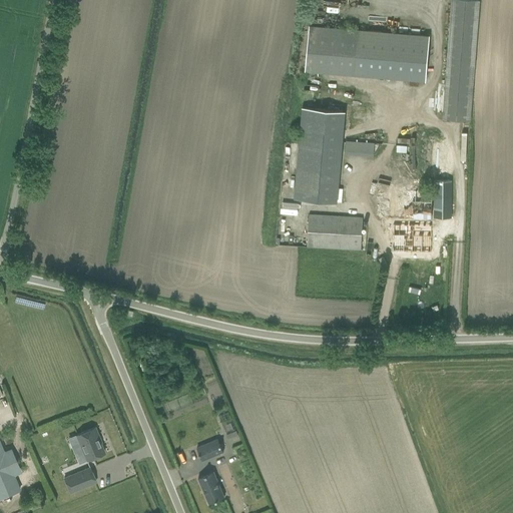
[(430,36),(309,25),(305,69),(426,79),(430,36)]
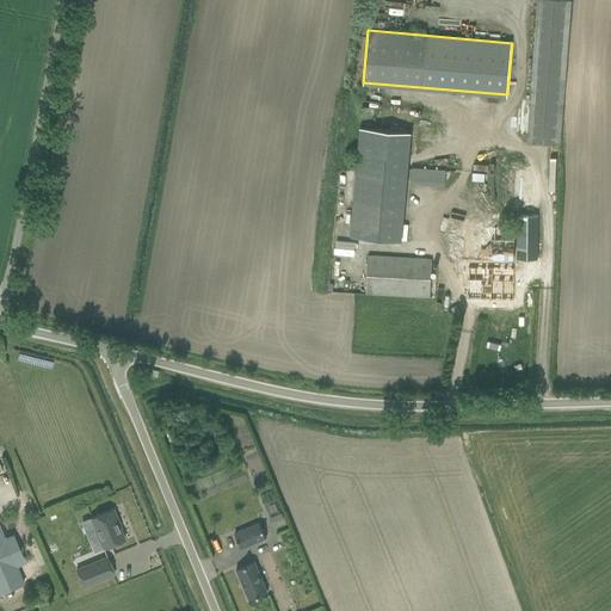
[(411,133),(359,129),(350,236),(401,241),(411,133)]
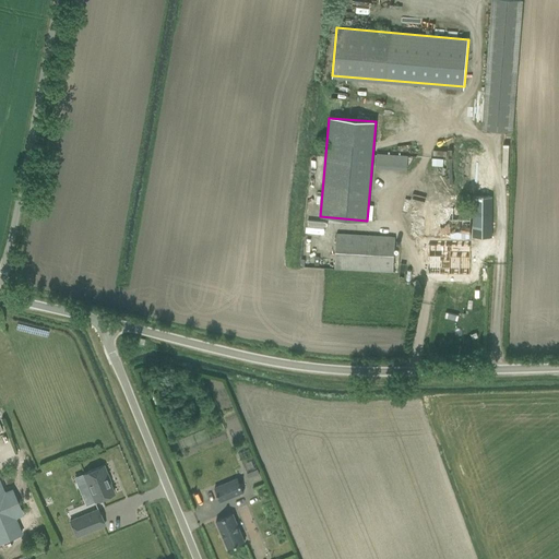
[(376,168),(408,169),(408,154),(377,153),(376,168)]
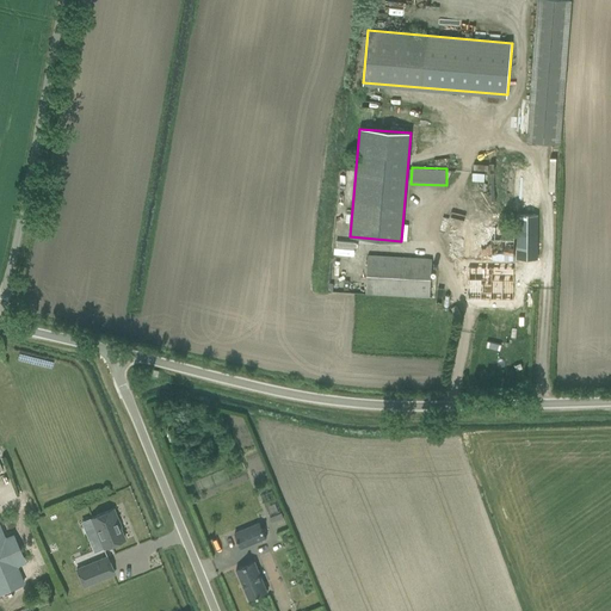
[(518,215),(518,258),(536,258),(537,215),(518,215)]
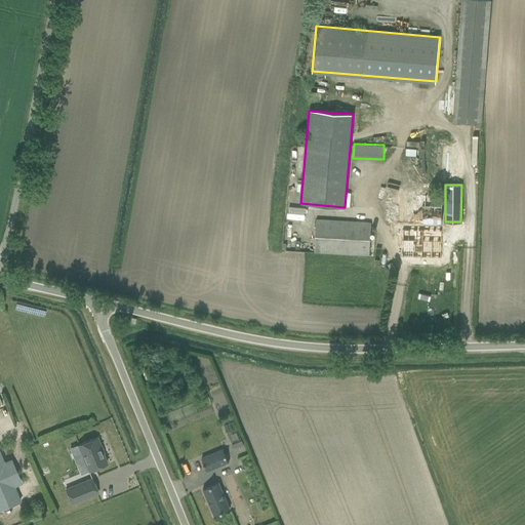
[(398,195),(397,223),(442,224),(442,213),(442,196),(398,195)]
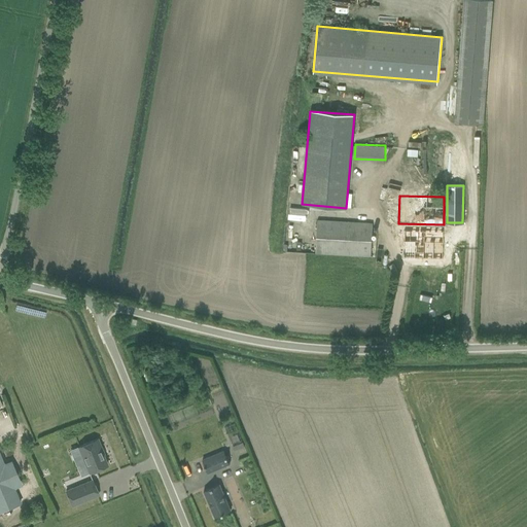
[(315,252),(371,255),(373,225),(317,222),(315,252)]
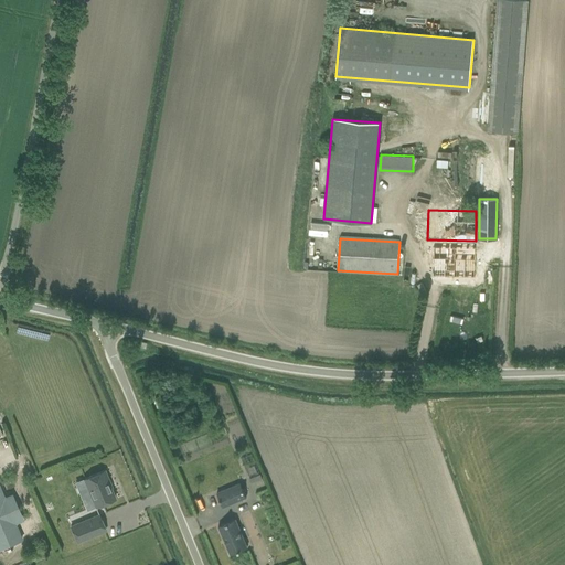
[(433,244),(433,274),(475,275),(476,245),(433,244)]
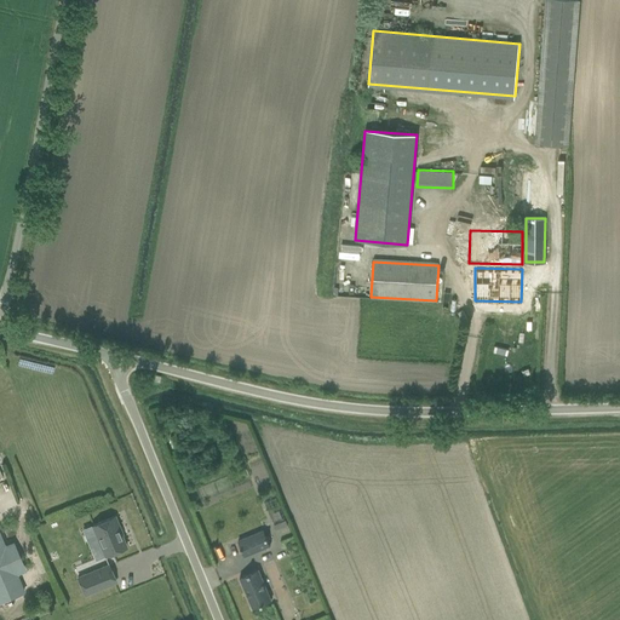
[(114,516),(92,524),(104,556),(126,547),(121,535),(122,535),(114,516)]
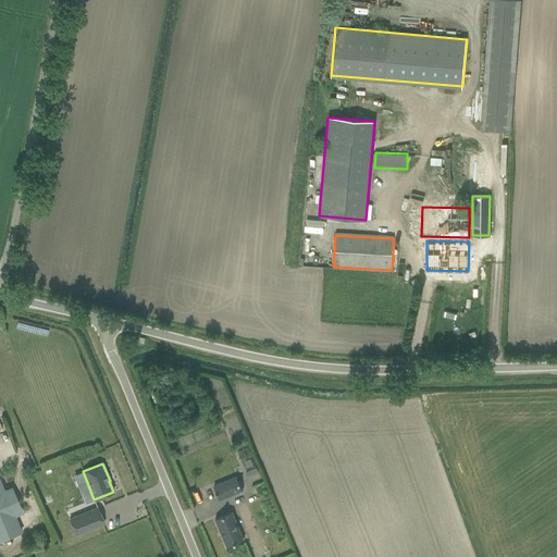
[(257,467),(245,472),(247,477),(259,472),(257,467)]
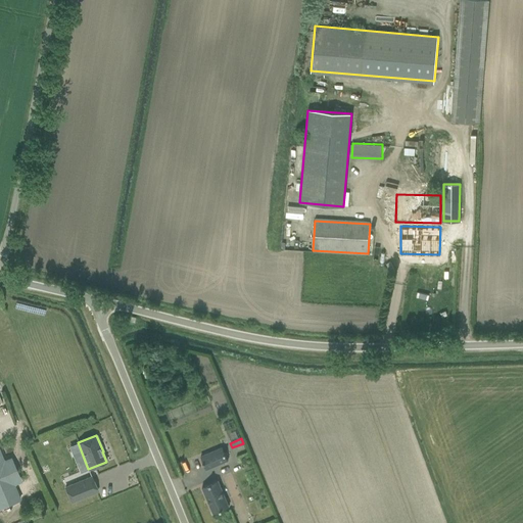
[(200,456),(206,469),(228,461),(223,447),(200,456)]
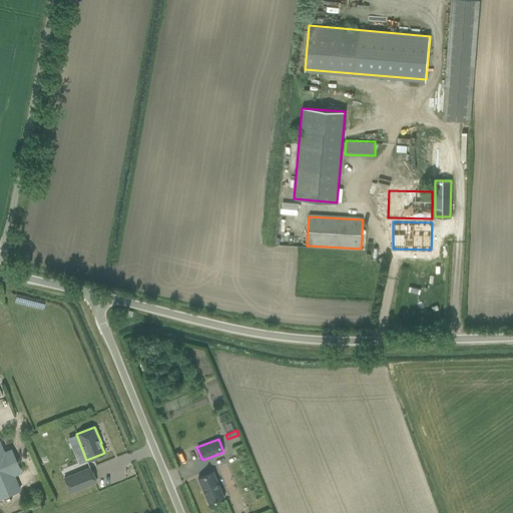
[(0,498),(20,490),(14,476),(11,469),(3,450),(0,442),(0,498)]
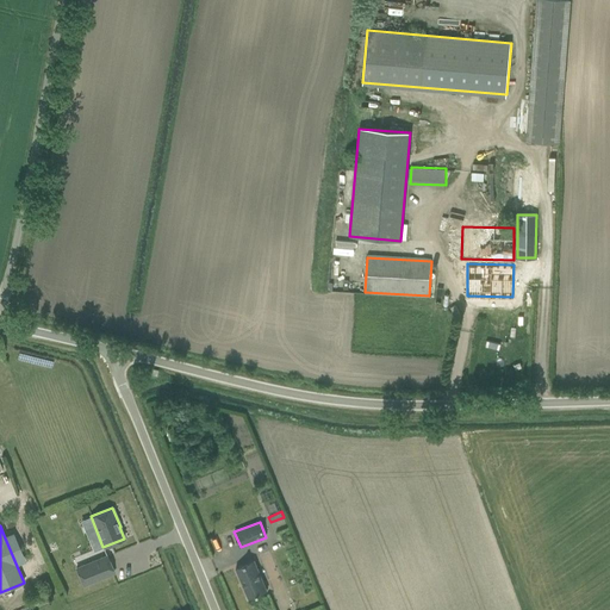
[(113,573),(107,555),(75,568),(82,586),(113,573)]
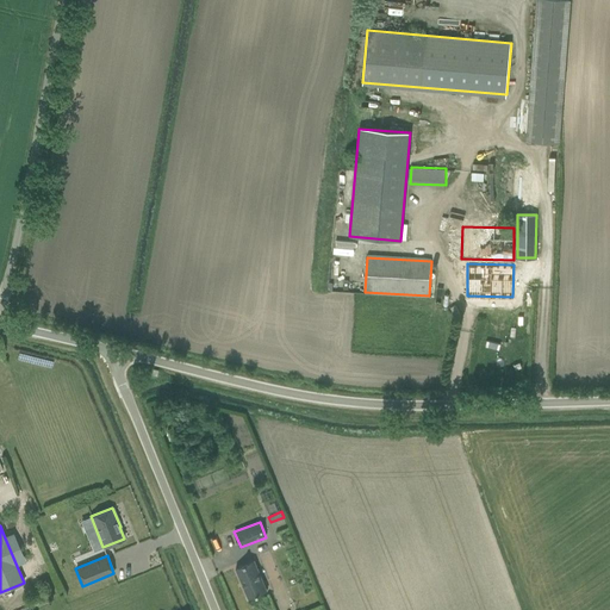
[(236,567),(249,598),(267,591),(254,560),(236,567)]
